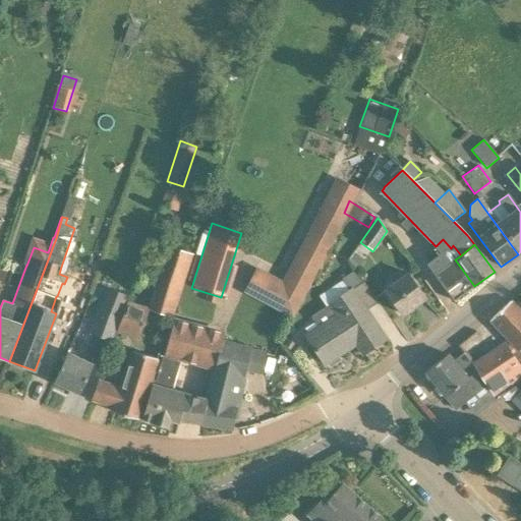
[(172,317),(189,252),(167,246),(149,311),(172,317)]
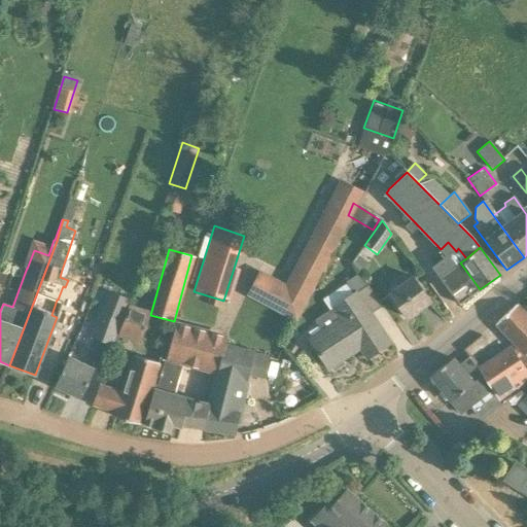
[(359,273),(359,274),(359,275),(369,264),(357,255),(352,262),(359,273)]
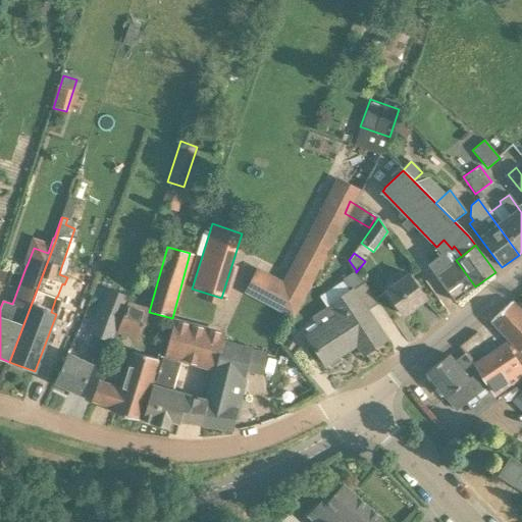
[(455,301),(475,286),(456,260),(454,261),(435,275),(455,301)]
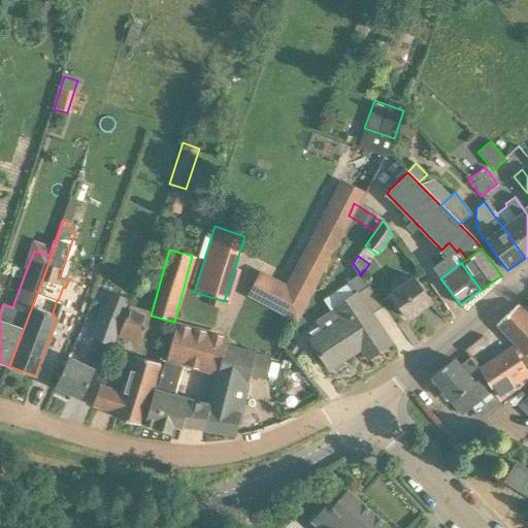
[(355,293),(356,294),(367,287),(360,275),(360,274),(345,283),(353,294),(355,293)]
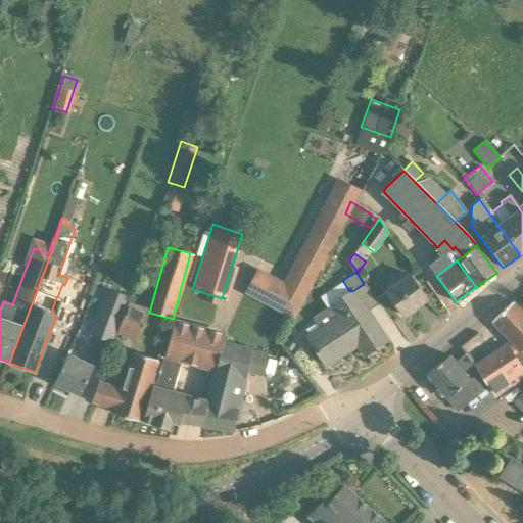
[(403,316),(426,299),(408,274),(385,290),(403,316)]
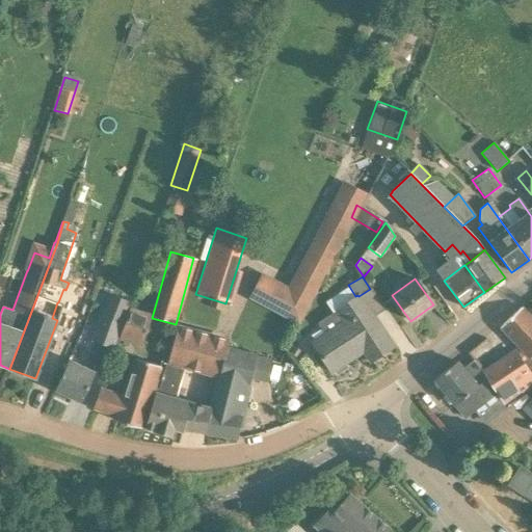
[(392,347),(358,296),(357,295),(355,296),(334,311),(335,312),(318,323),(323,333),(311,341),(331,372),(354,356),(351,352),(361,346),(370,362),(392,347)]
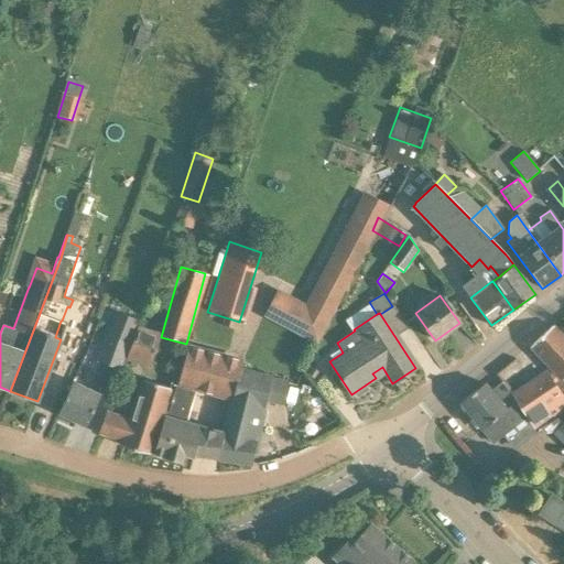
[(110,391),(133,326),(115,320),(109,336),(105,335),(96,362),(97,364),(90,383),(110,391)]
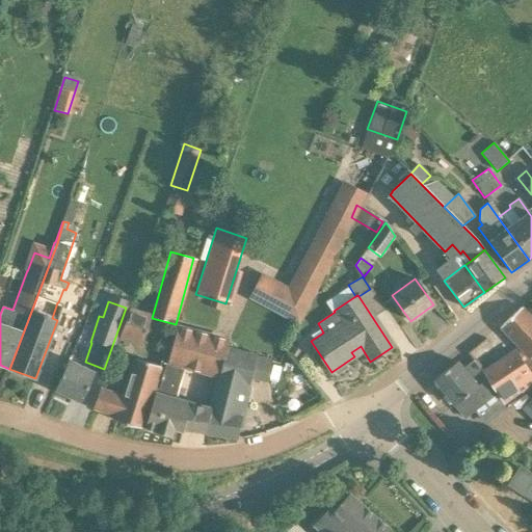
[(141,347),(151,315),(128,308),(117,339),(141,347)]
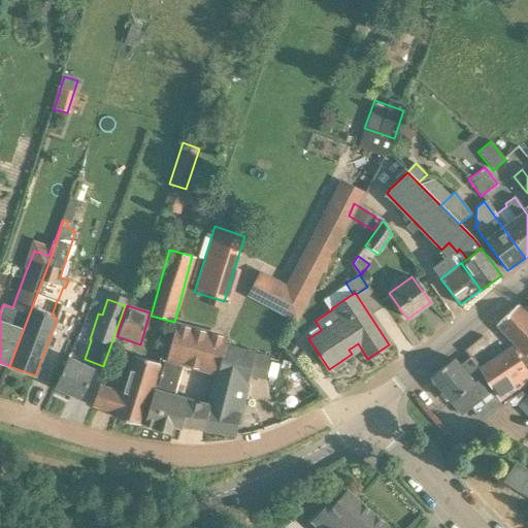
[(527,317),(518,305),(496,325),(517,347),(514,349),(513,347),(480,368),(484,375),(492,390),(502,404),(524,391),(527,387),(527,360),(523,364),(521,361),(525,358),(527,353),(527,317)]
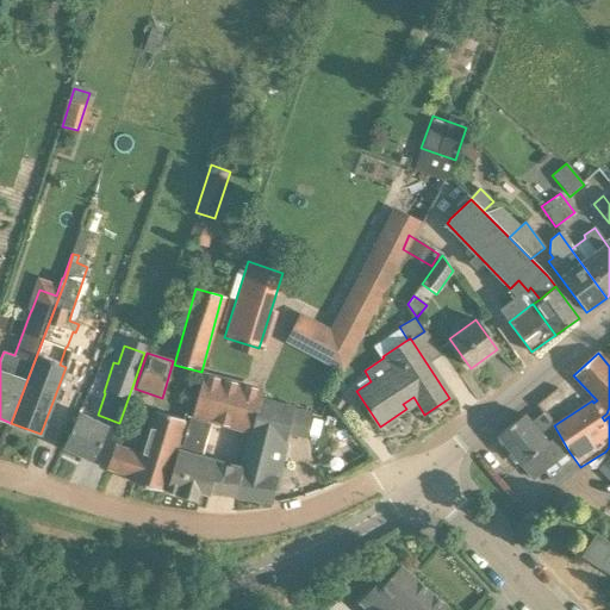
[(238,497),(267,398),(261,397),(263,388),(204,373),(191,419),(190,419),(182,446),(180,446),(179,449),(167,490),(175,493),(175,495),(198,500),(200,493),(209,496),(210,493),(238,497)]
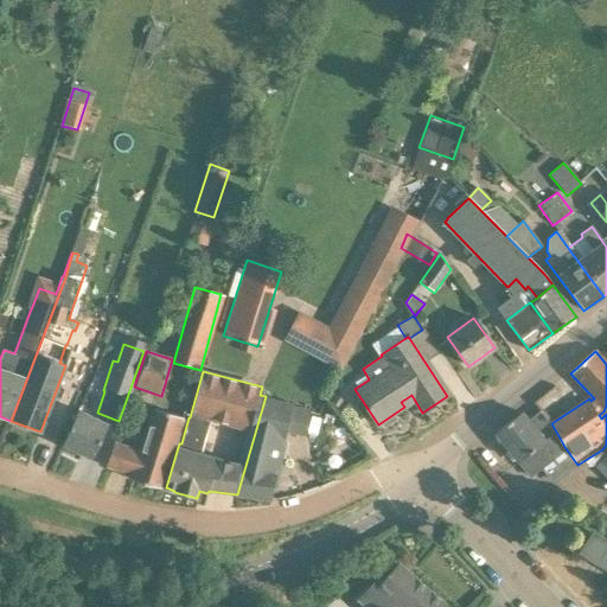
[(304,438),(311,409),(293,404),(266,396),(237,494),(272,499),(276,475),(279,477),(286,442),(285,441),(286,433),(304,438)]
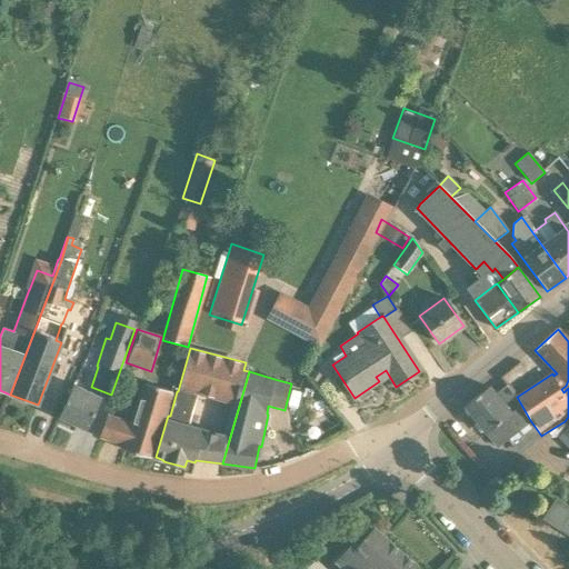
[(496,392),(488,382),(461,405),(496,449),(507,440),(517,455),(540,439),(505,383),(496,392)]
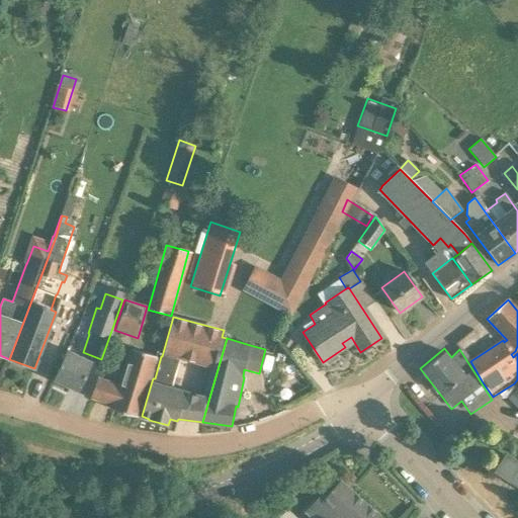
[(79,392),(93,362),(68,350),(54,380),(79,392)]
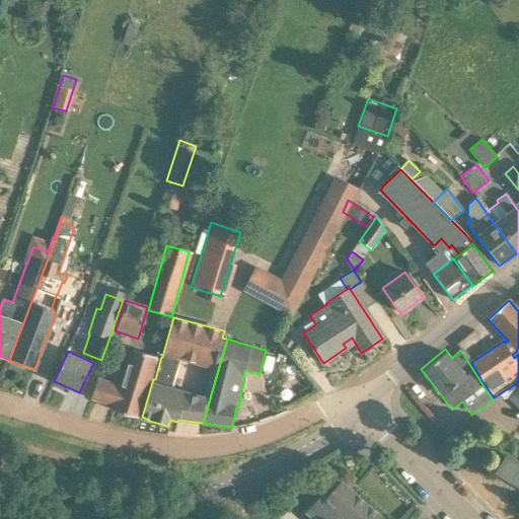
[(138,418),(156,358),(132,352),(121,385),(98,378),(91,397),(118,405),(117,412),(138,418)]
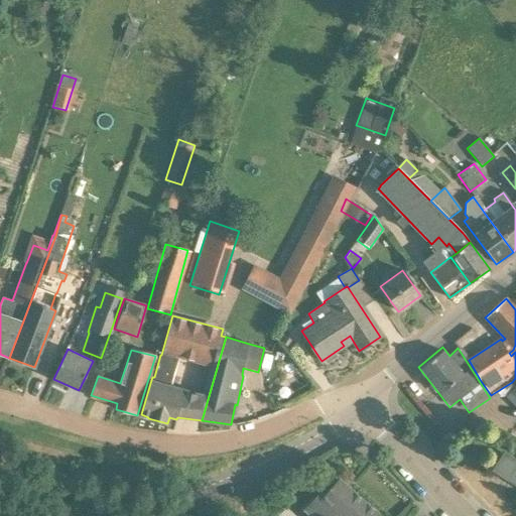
[(515,408),(515,378),(512,382),(515,385),(515,386),(505,397),(515,408)]
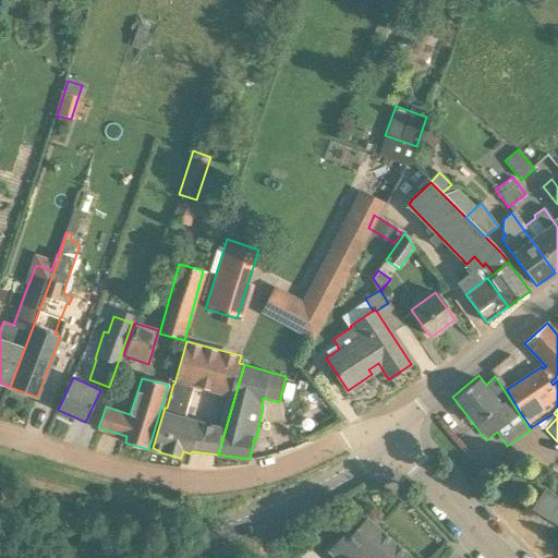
[(557,495),(548,489),(535,509),(557,523),(557,495)]
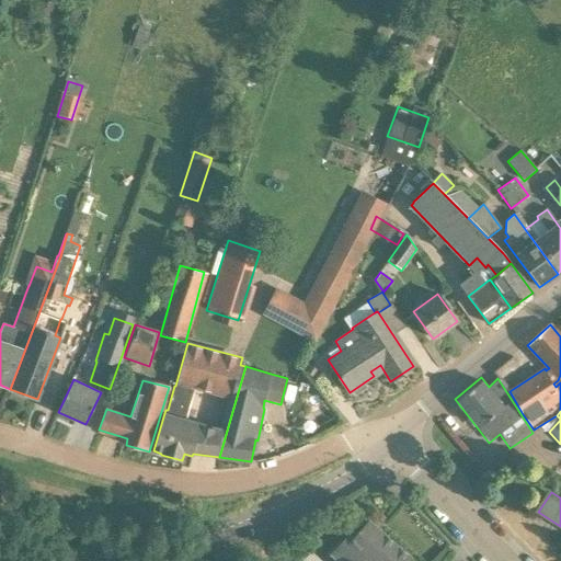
[(410,560),(411,560),(369,523),(354,539),(350,536),(335,551),(346,560),(410,560)]
